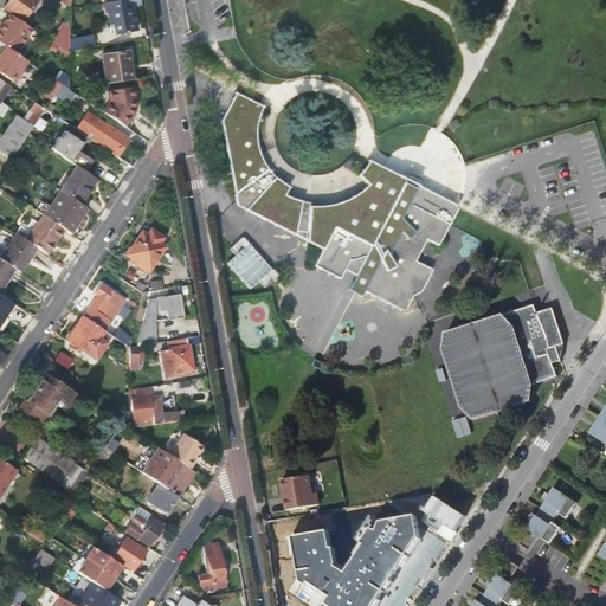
[(40,0),(13,0),(11,5),(1,0),(0,0),(0,8),(6,13),(6,11),(26,24),(42,0),(40,0)]
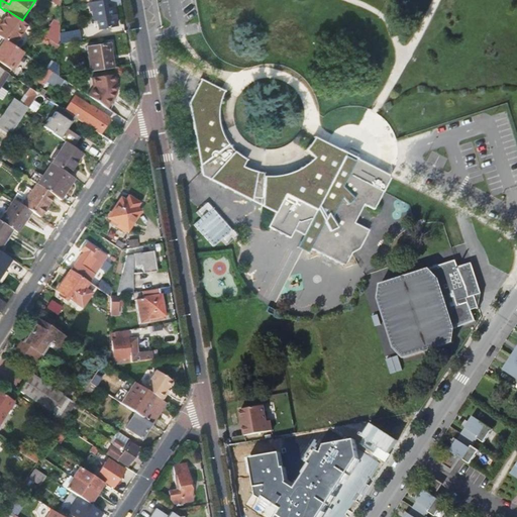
[(94,14),(96,23),(98,23),(100,33),(118,29),(115,10),(122,9),(120,0),(115,0),(90,5),(91,14),(94,14)]
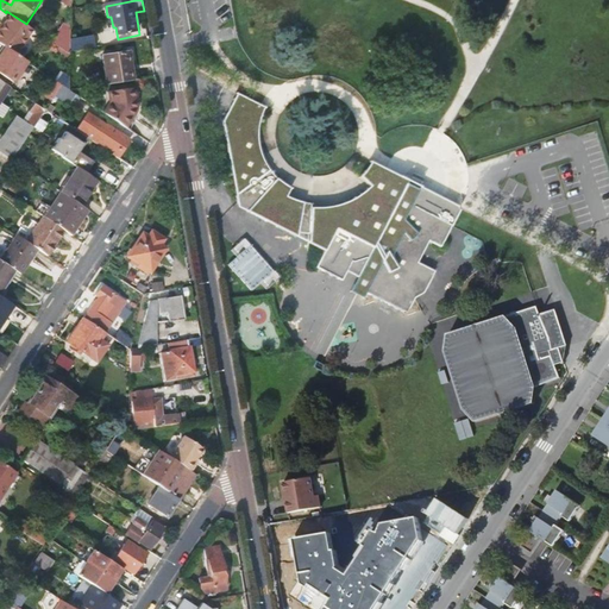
[(12,17),(0,32),(0,45),(5,49),(17,56),(35,31),(12,17)]
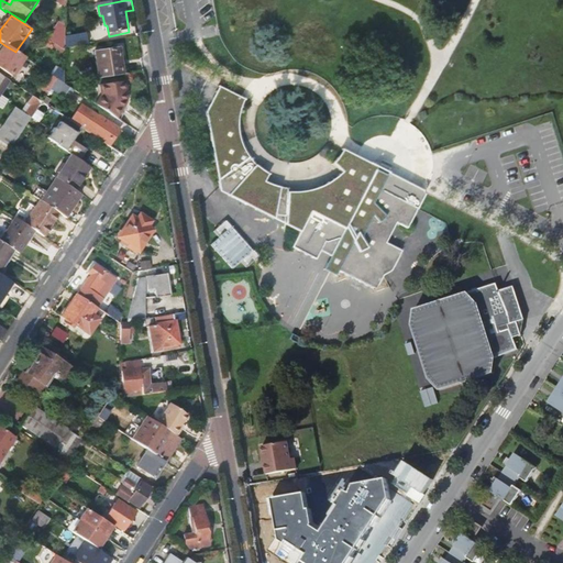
[(4,45),(0,52),(0,68),(12,77),(24,58),(15,52),(4,45)]
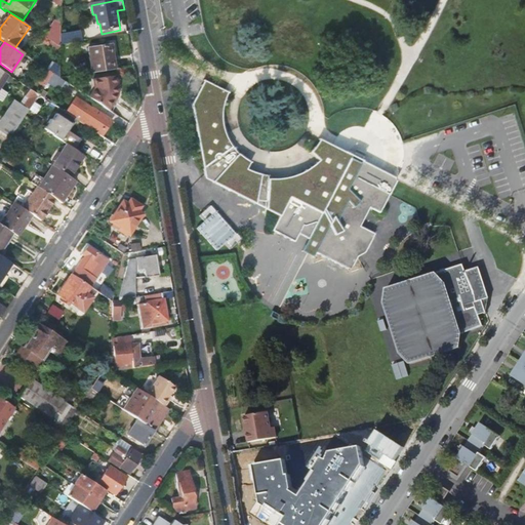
[(90,48),(93,74),(117,71),(113,45),(90,48)]
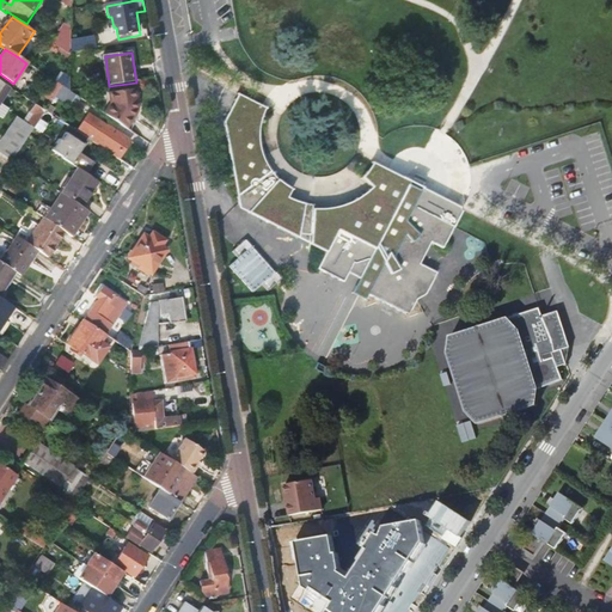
[(57,84),(51,93),(56,97),(62,87),(57,84)]
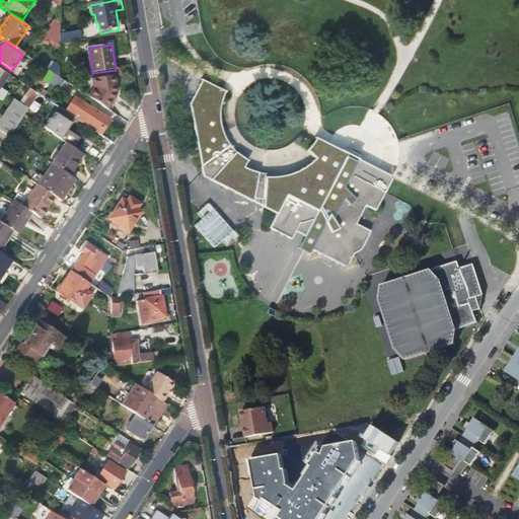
[(53,74),(48,82),(47,82),(59,90),(64,81),(60,78),(53,74)]
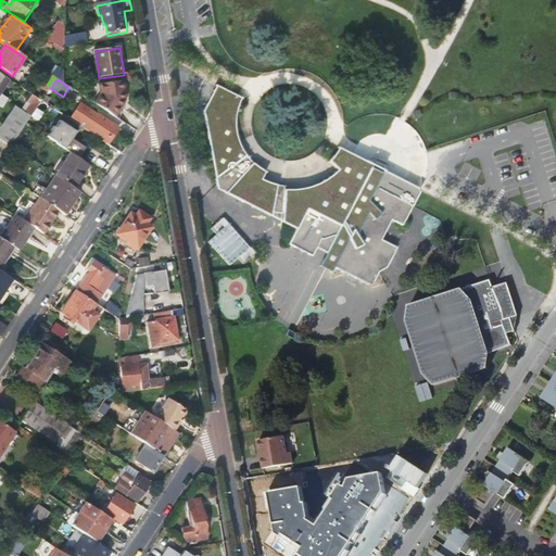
[(125,96),(124,83),(100,85),(101,96),(95,104),(115,117),(122,106),(123,105),(124,103),(125,102),(125,100),(125,98),(125,96)]
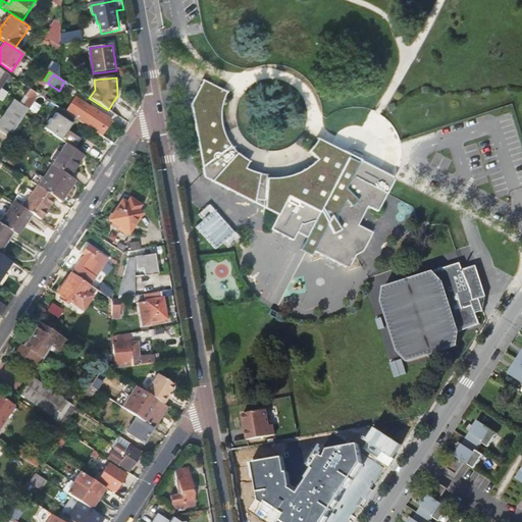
[(225,91),(203,79),(192,102),(204,172),(204,176),(254,202),(254,198),(265,199),(264,206),(277,212),(270,227),(275,230),(292,239),(297,230),(307,237),(301,248),(310,253),(313,249),(327,221),(332,230),(338,227),(334,218),(345,196),(352,203),(356,198),(345,186),(360,157),(317,138),(309,149),(317,157),(307,166),(294,173),(280,176),(266,176),(266,173),(259,172),(245,167),(248,159),(240,155),(230,145),(224,134),(221,124),(220,113),(221,102),(225,91)]
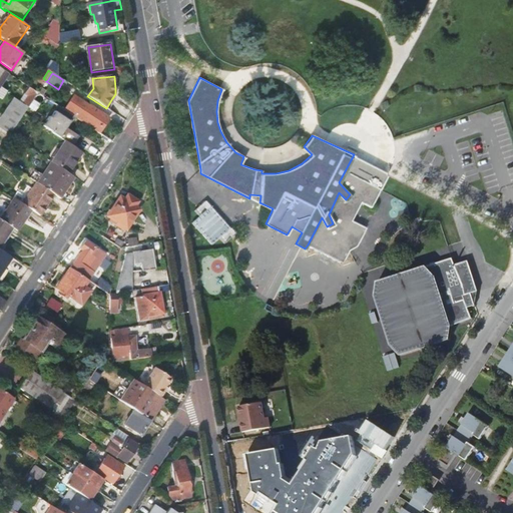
[(30,88),(26,95),(29,96),(24,104),(27,105),(25,107),(28,109),(29,107),(33,101),(38,94),(30,88)]
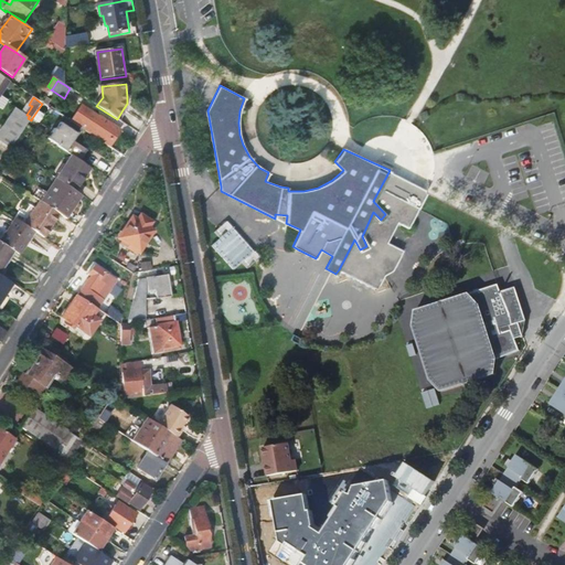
[(72,124),(109,148),(119,135),(112,130),(106,127),(98,121),(99,118),(83,107),(72,124)]
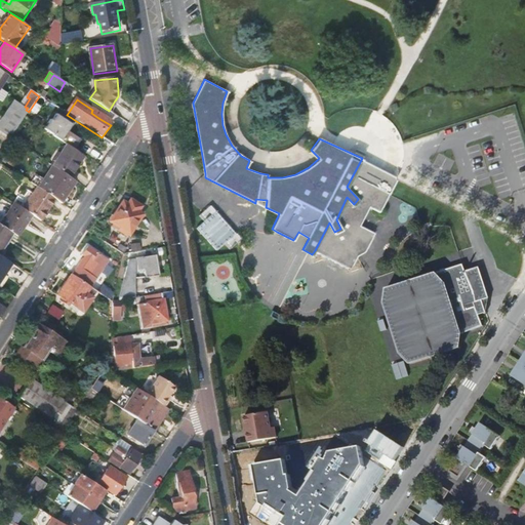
[(34,104),(30,110),(36,115),(40,109),(34,104)]
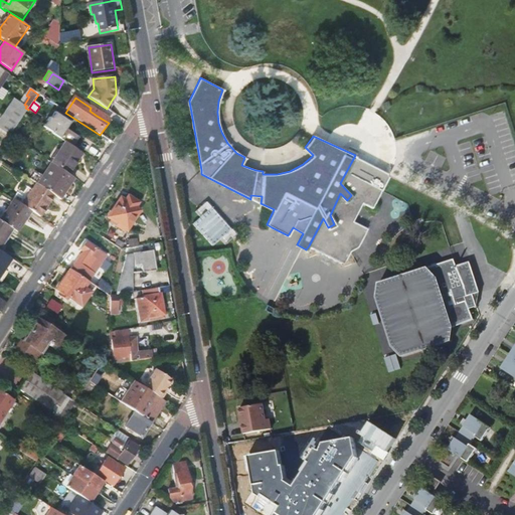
[(49,119),(43,128),(60,139),(64,141),(72,147),(79,137),(67,129),(70,123),(55,113),(51,120),(49,119)]
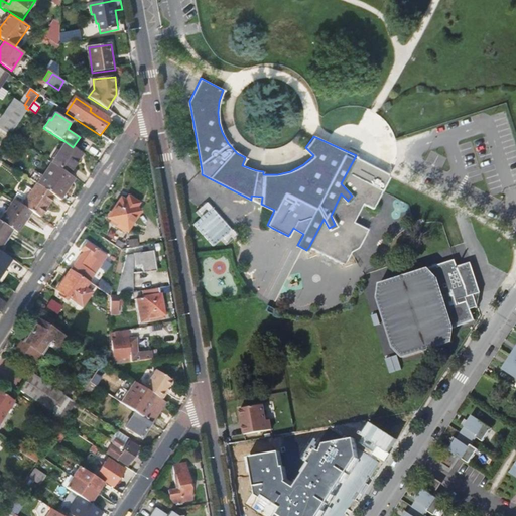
[(5,129),(9,132),(15,124),(10,121),(5,129)]
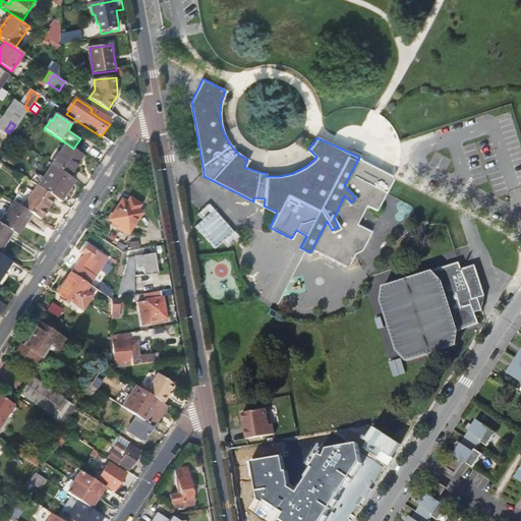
[(1,132),(0,133),(0,139),(7,143),(10,138),(1,132)]
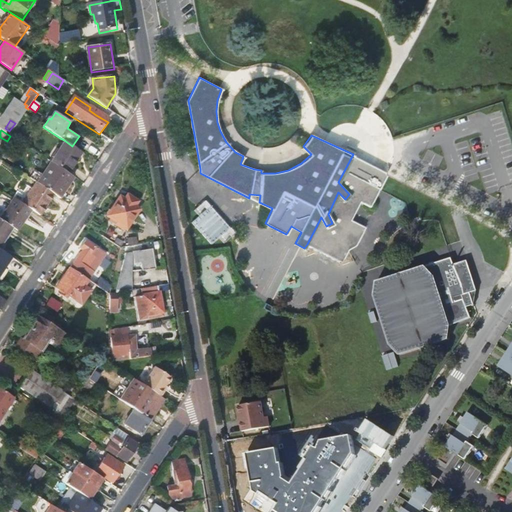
[(59,148),(50,162),(52,163),(68,174),(82,152),(72,146),(64,140),(59,148)]
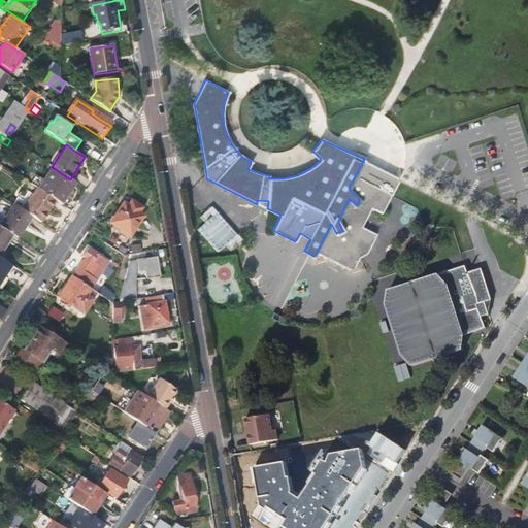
[(57,149),(46,164),(52,167),(61,153),(57,149)]
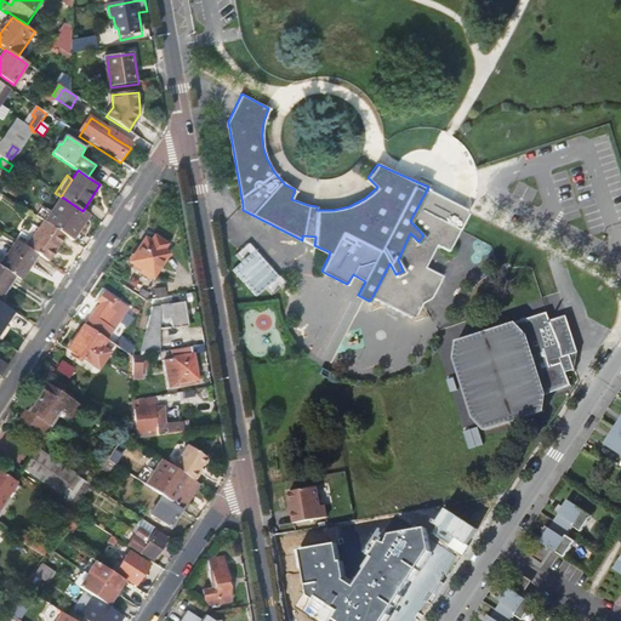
[(389,263),(372,296),(386,303),(408,314),(414,318),(422,302),(432,296),(443,274),(426,266),(437,243),(449,249),(460,228),(469,210),(428,187),(410,221),(423,235),(419,241),(410,233),(398,260),(403,271),(396,274),(389,263)]
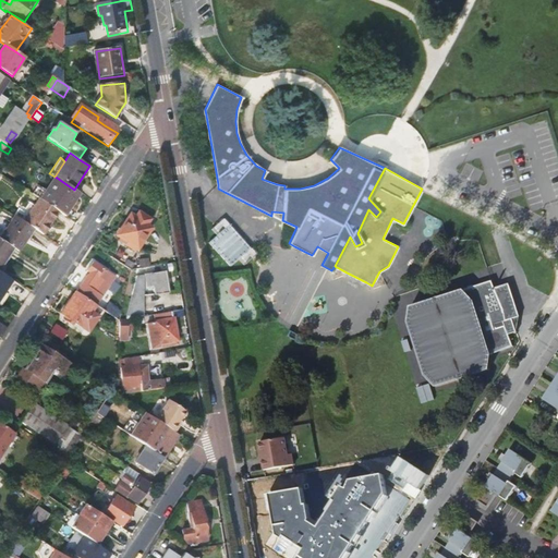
[(57,178),(41,202),(59,213),(63,216),(79,193),(74,190),(57,178)]
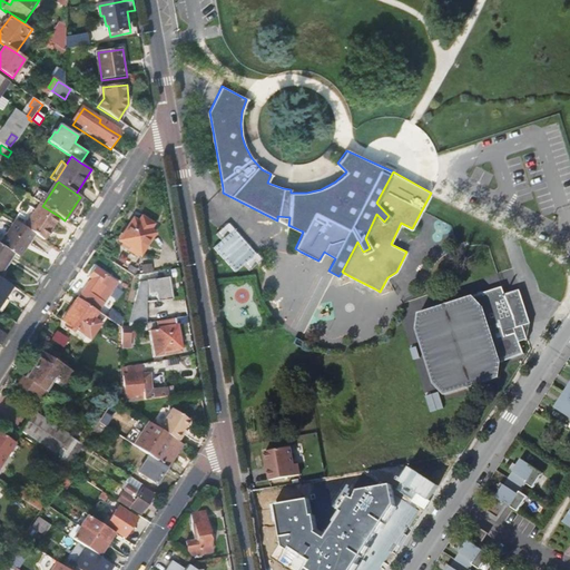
[(80,197),(65,220),(68,223),(84,199),(80,197)]
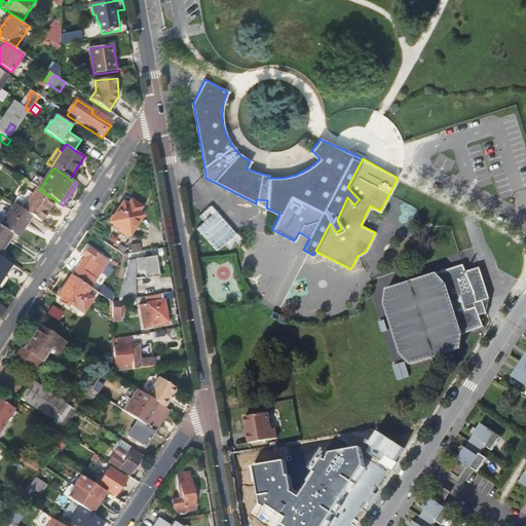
[(38,189),(24,211),(31,216),(35,218),(42,223),(55,200),(39,190),(38,189)]
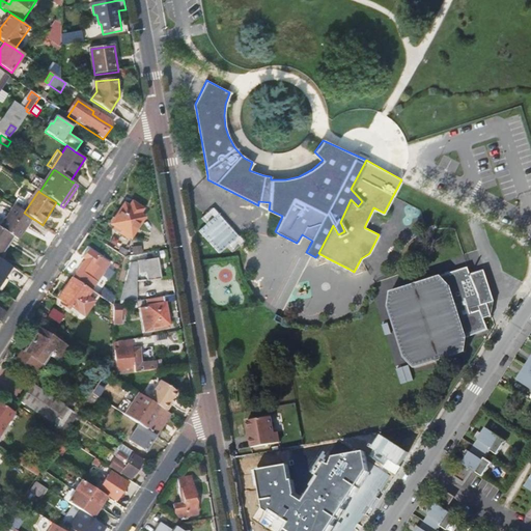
[(119,234),(130,241),(144,219),(139,216),(143,210),(133,203),(130,208),(126,205),(113,224),(122,230),(119,234)]
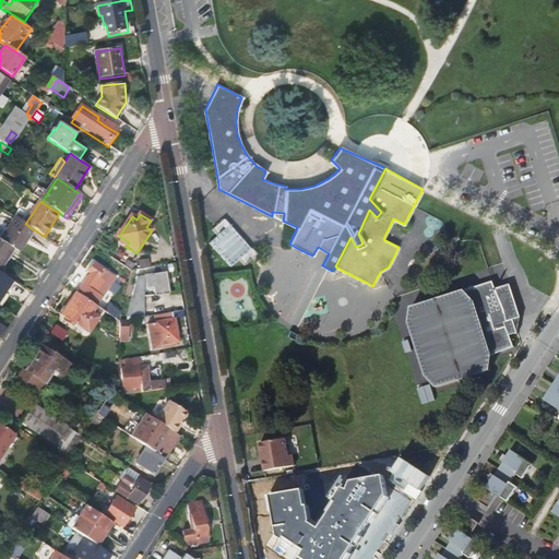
[(14,216),(0,237),(0,240),(12,248),(19,252),(26,239),(33,229),(25,224),(14,216)]
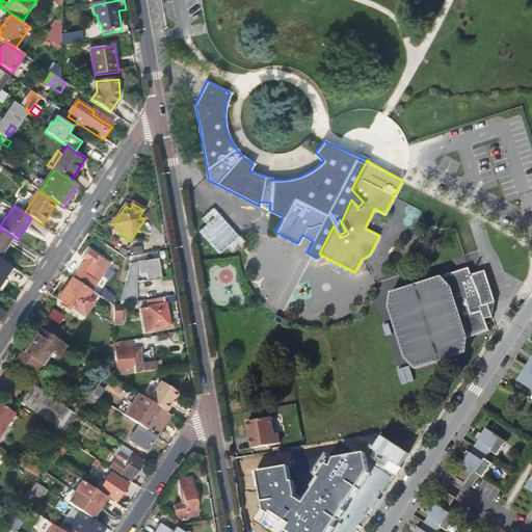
[(31,218),(25,228),(29,230),(35,220),(31,218)]
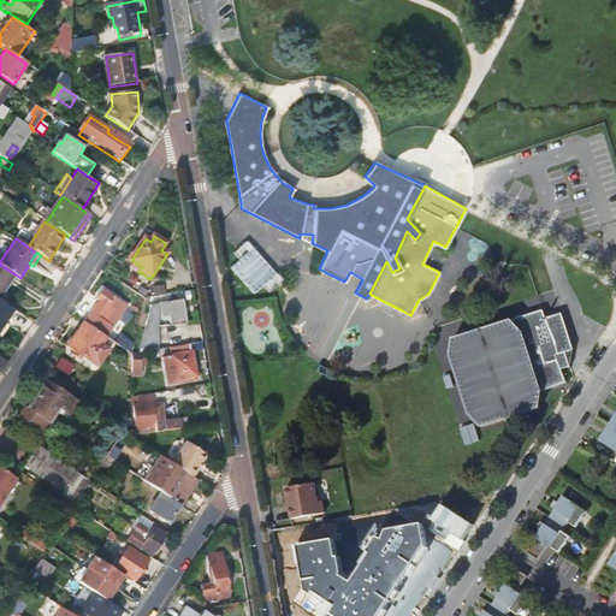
[(0,298),(5,292),(3,290),(13,273),(0,265),(0,298)]
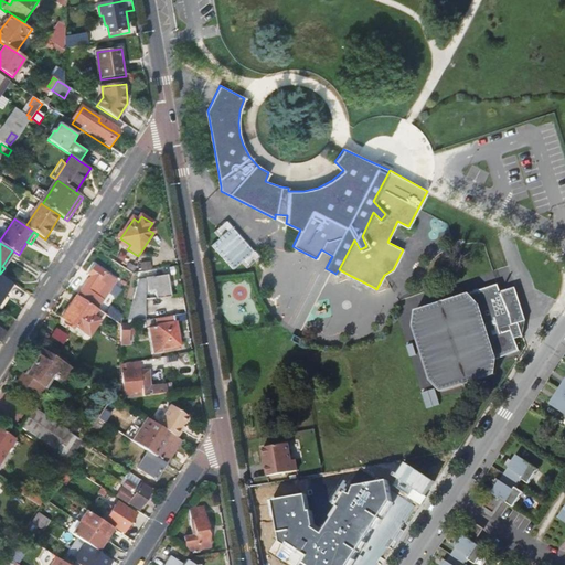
[(92,277),(78,297),(97,310),(98,310),(117,281),(95,266),(89,275),(92,277)]
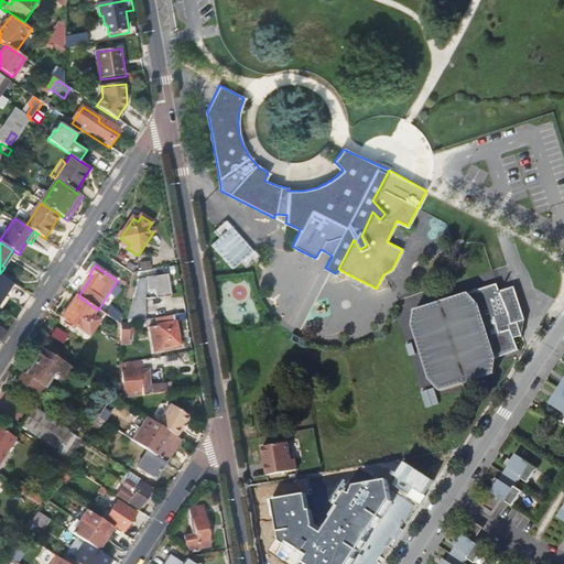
[(156,289),(159,299),(172,296),(169,274),(148,278),(150,290),(156,289)]
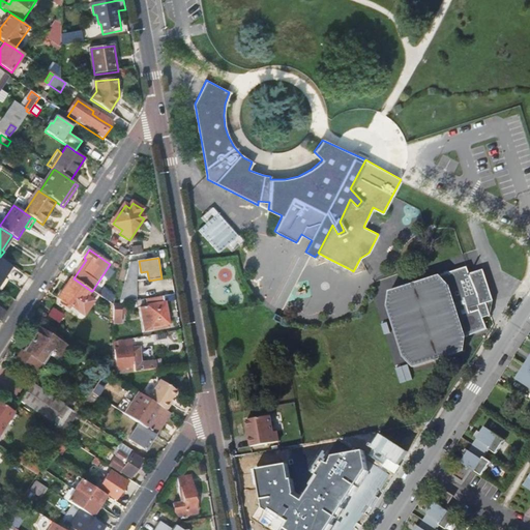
[(0,259),(0,284),(11,267),(0,259)]
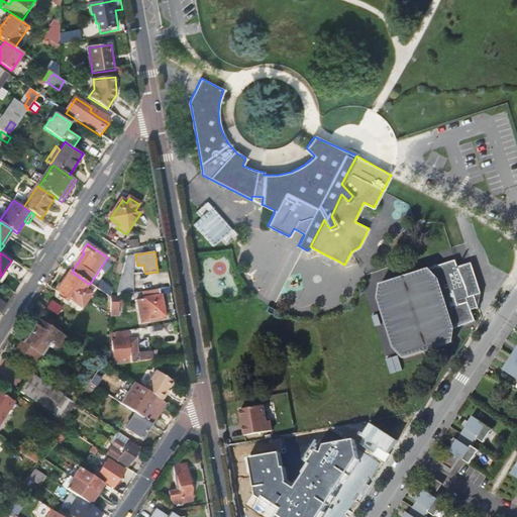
[(127,256),(120,284),(134,285),(133,255),(127,256)]
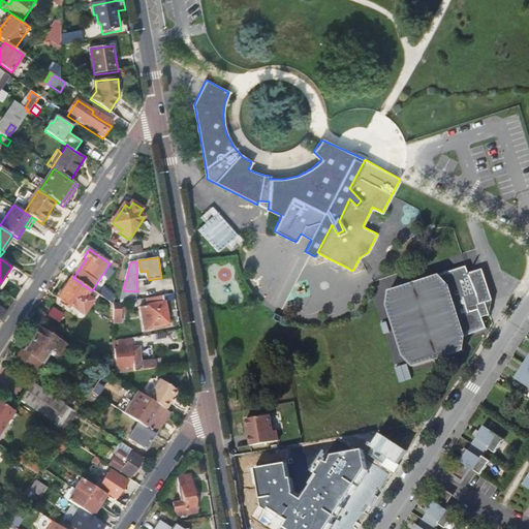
[(469,273),(467,266),(390,289),(387,304),(403,353),(414,366),(465,349),(467,335),(487,327),(484,316),(491,313),(493,299),(484,268),(469,273)]
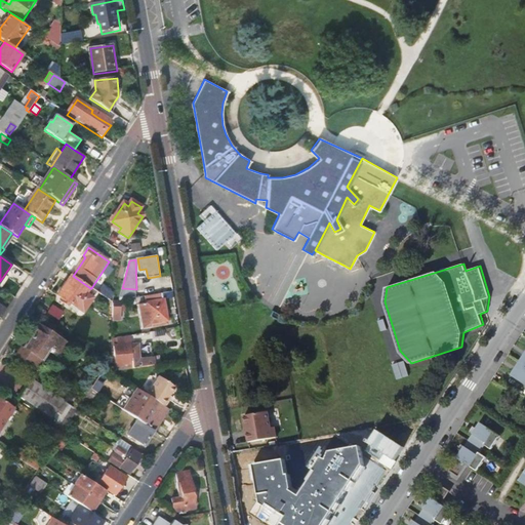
[(72,276),(58,295),(67,301),(65,305),(70,308),(72,305),(84,313),(89,305),(82,300),(90,288),(73,276),(72,276)]
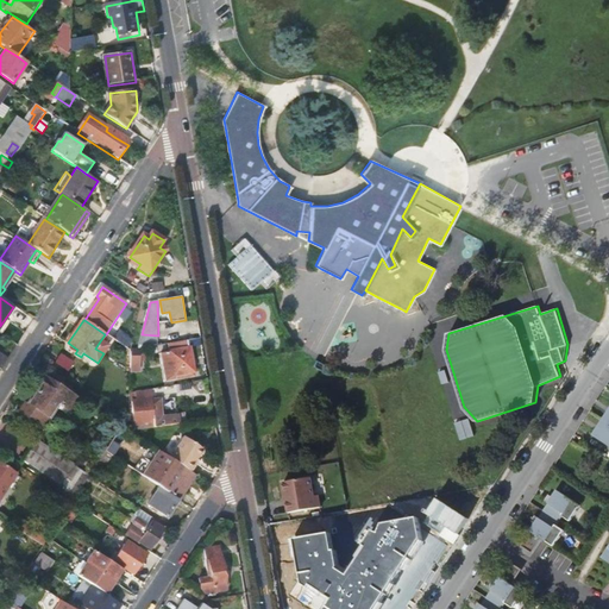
[(105,334),(95,349),(104,353),(113,339),(106,334),(105,334)]
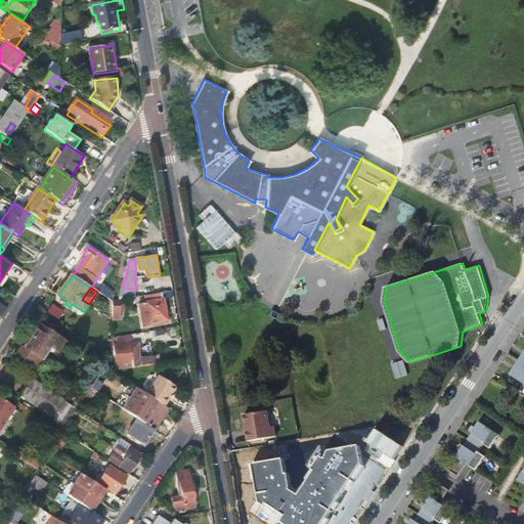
[(122,288),(120,300),(135,298),(136,289),(122,288)]
